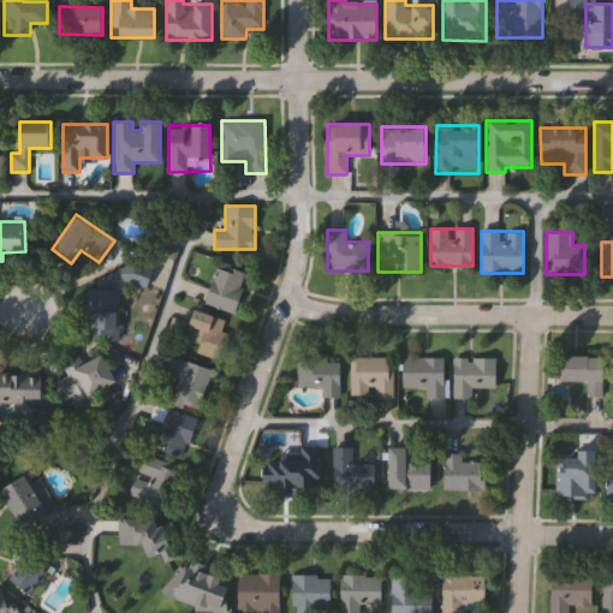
[(236,313),(206,307),(215,265),(245,272),(236,313)]
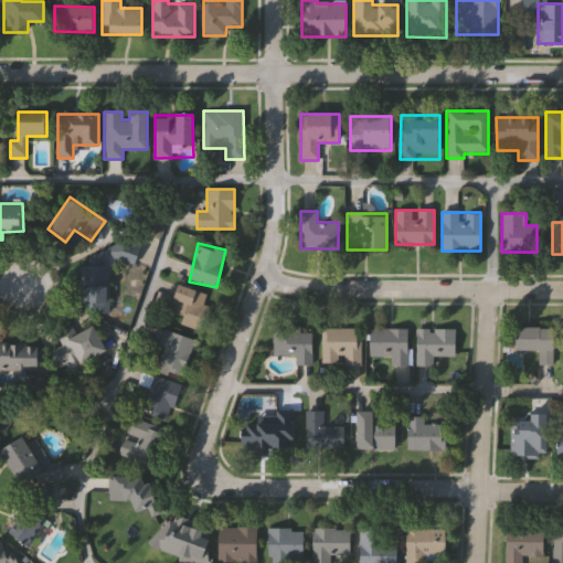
[(109,310),(85,310),(85,264),(109,264),(109,310)]
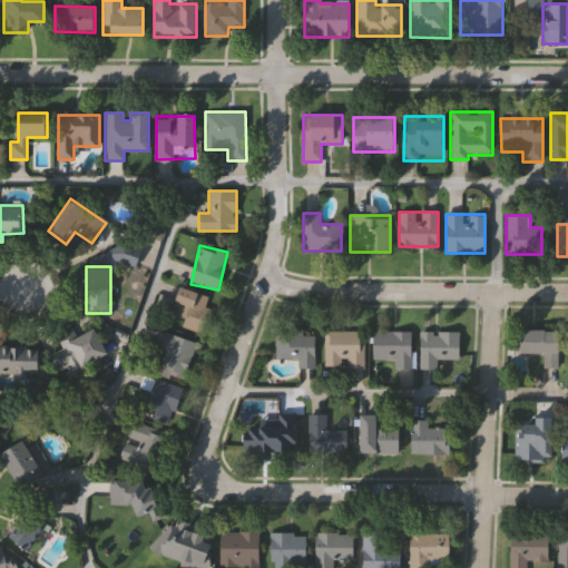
[(173,312),(180,286),(208,296),(205,309),(209,310),(202,334),(182,327),(185,316),(173,312)]
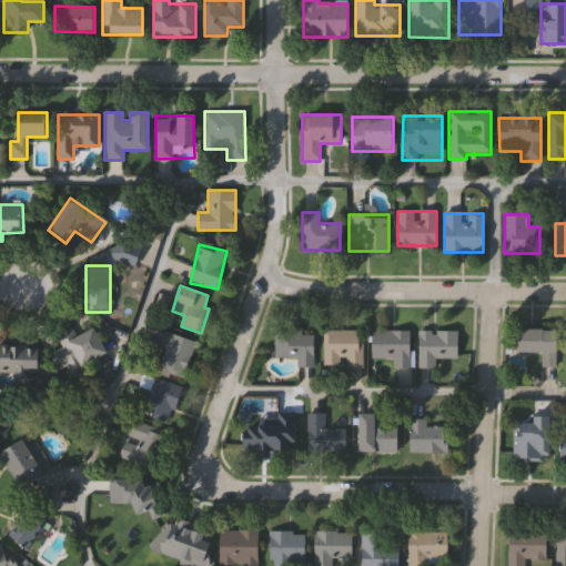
[(107,353),(60,376),(49,354),(62,347),(57,335),(72,327),(77,335),(94,327),(107,353)]
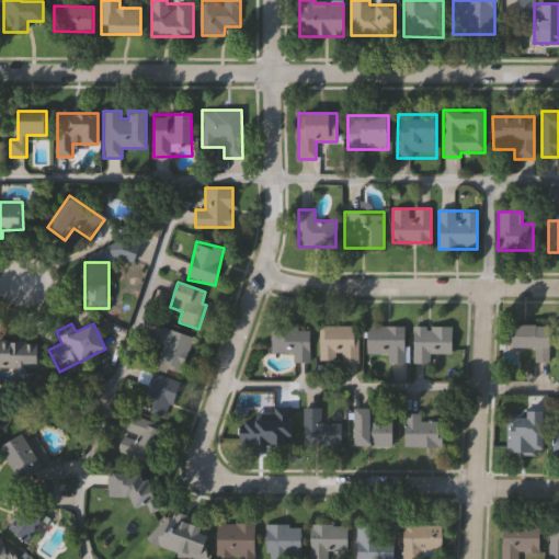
[(549,362),(534,362),(534,349),(513,348),(514,324),(550,326),(549,362)]
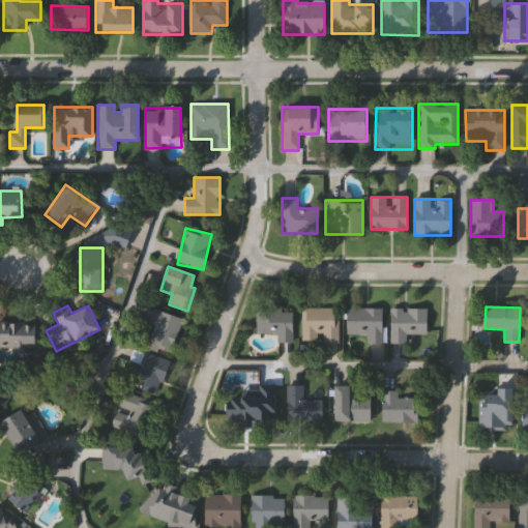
[(276,343),(276,333),(255,333),(255,308),(292,308),(292,343),(276,343)]
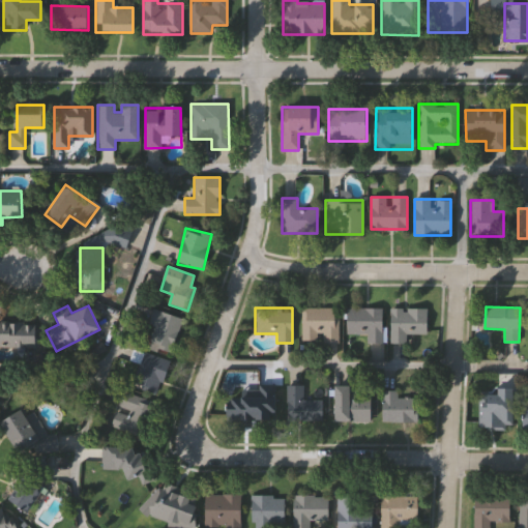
[(367,343),(367,334),(346,334),(346,308),(382,308),(382,343),(367,343)]
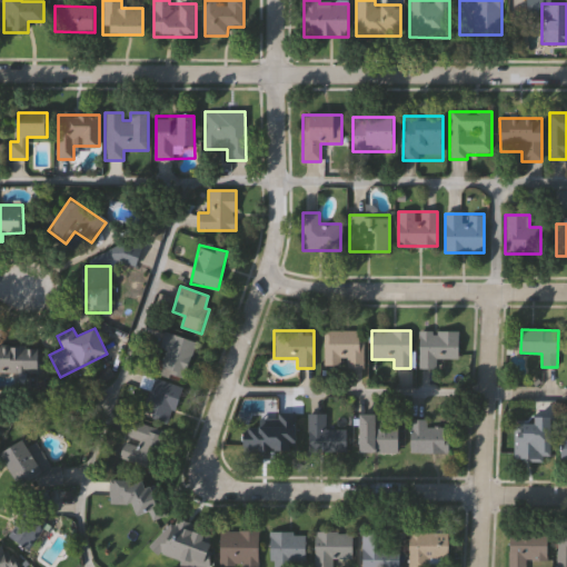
[(361,331),(361,367),(324,367),(324,331),(361,331)]
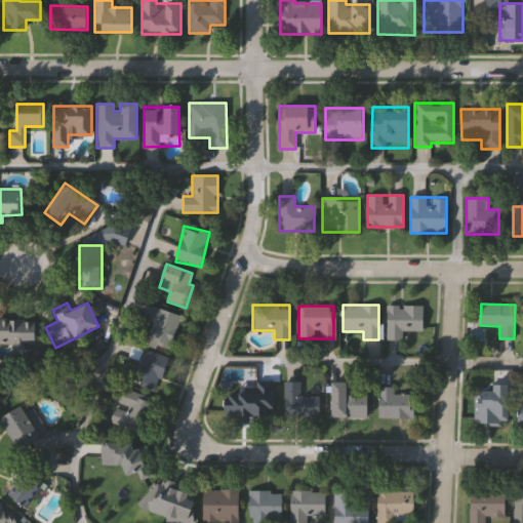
[(386,339),(386,306),(423,306),(421,330),(403,330),(402,339),(386,339)]
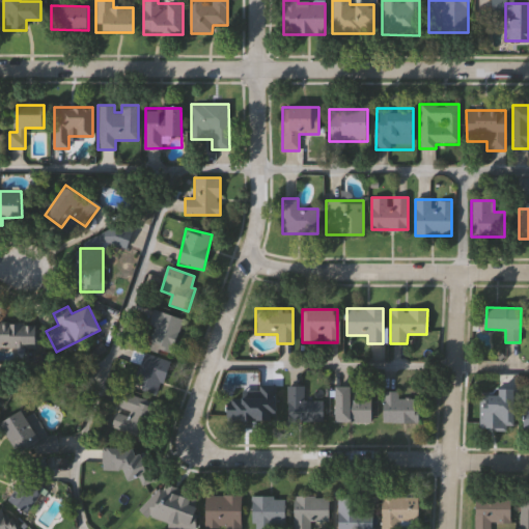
[(183,319),(171,355),(145,346),(157,311),(183,319)]
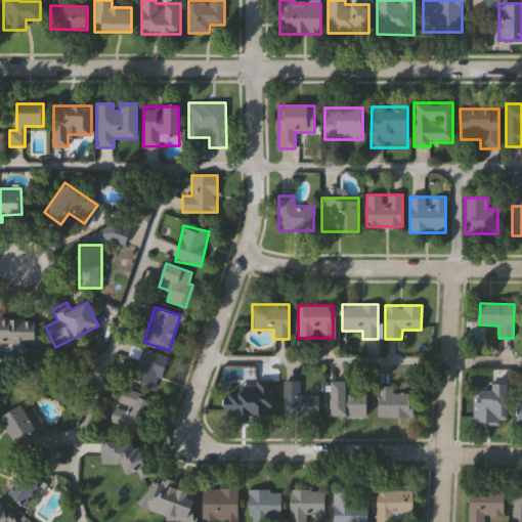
[(0,316),(26,316),(26,343),(0,342),(0,316)]
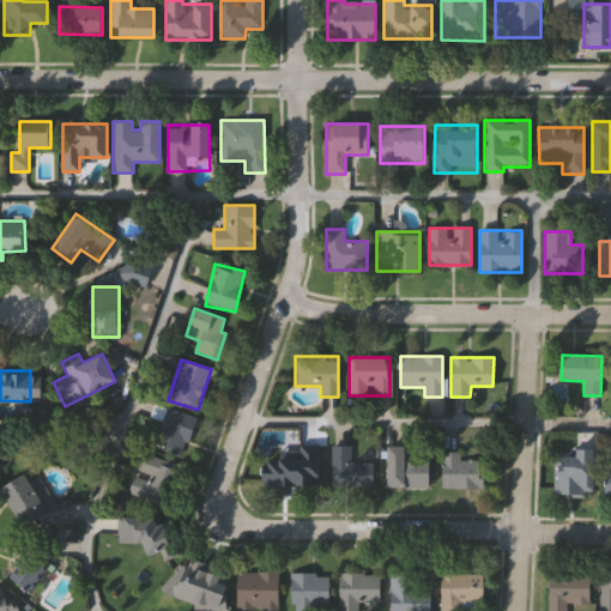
[(150,442),(165,407),(195,421),(181,455),(150,442)]
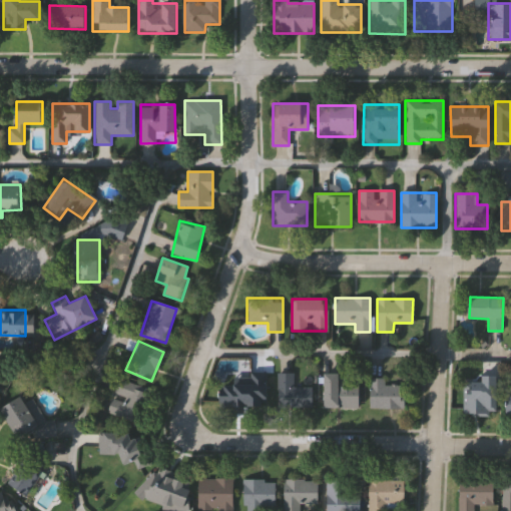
[(312,387),(312,408),(277,408),(277,373),(295,373),(295,387),(312,387)]
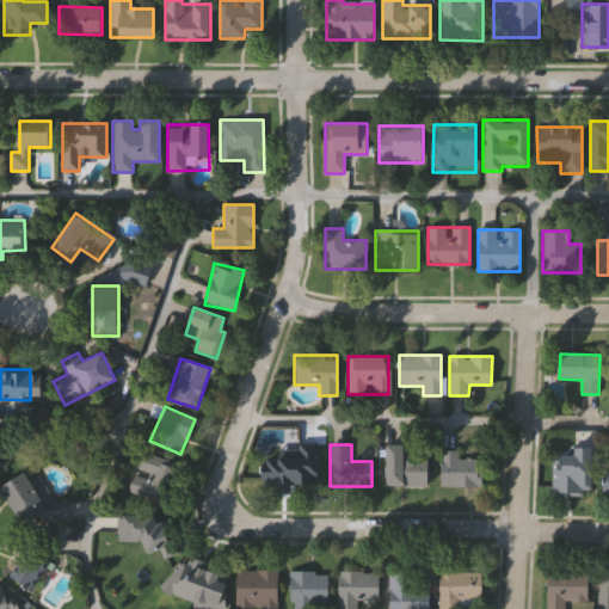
[(270,446),(288,446),(288,456),(313,456),(313,486),(270,486),(270,446)]
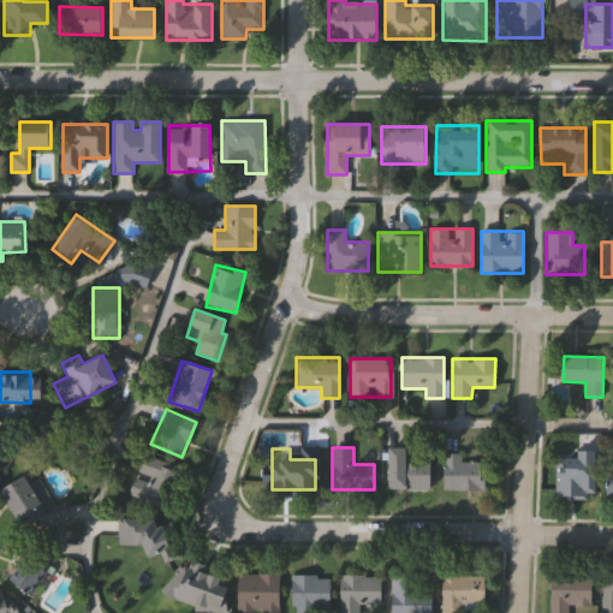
[(430,489),(387,489),(387,448),(406,448),(406,460),(430,460),(430,489)]
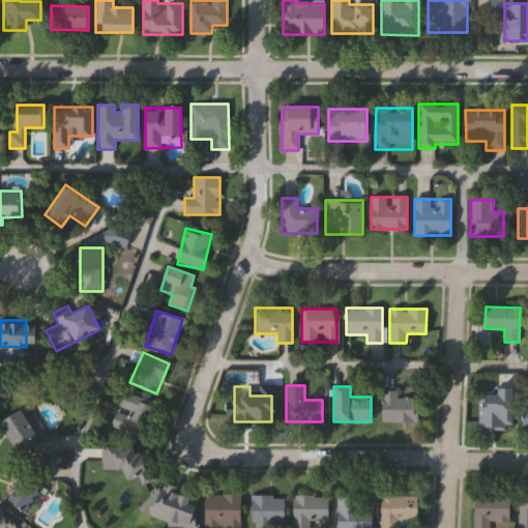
[(397,390),(397,399),(416,399),(416,422),(381,422),(381,390),(397,390)]
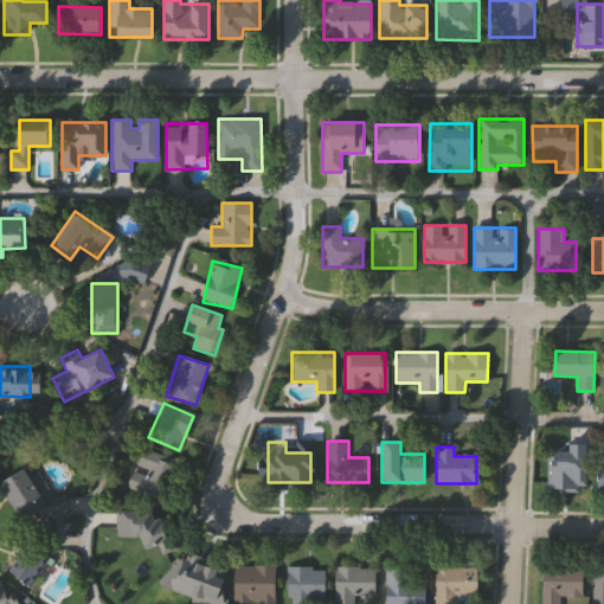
[(127,489),(141,449),(172,461),(158,500),(127,489)]
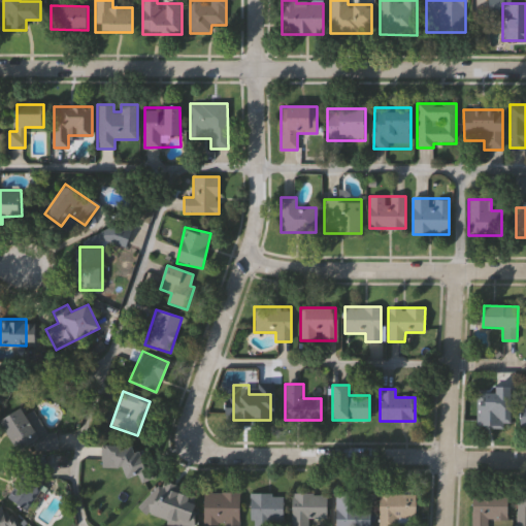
[(510,426),(475,426),(475,396),(511,396),(510,426)]
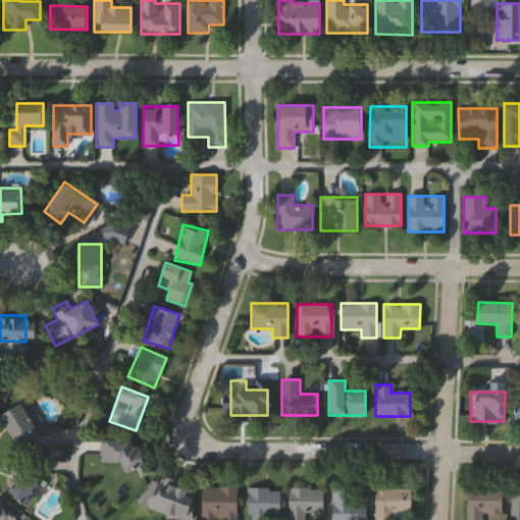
[(0,418),(20,404),(41,433),(20,448),(0,418)]
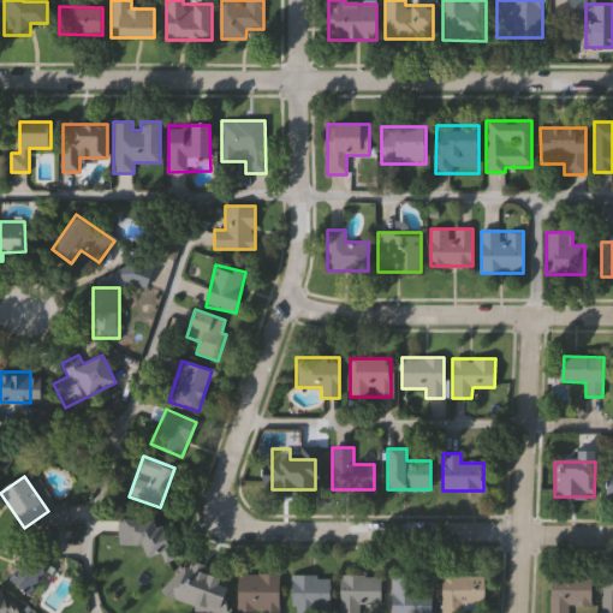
[(120,584),(113,567),(141,555),(132,533),(165,519),(182,558),(120,584)]
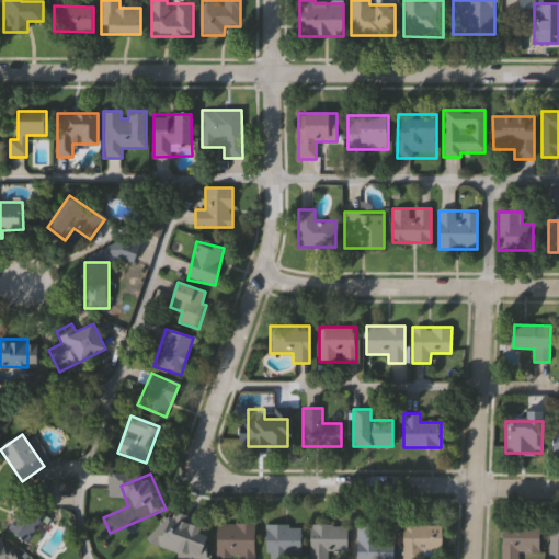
[(8,531),(22,504),(49,518),(35,545),(8,531)]
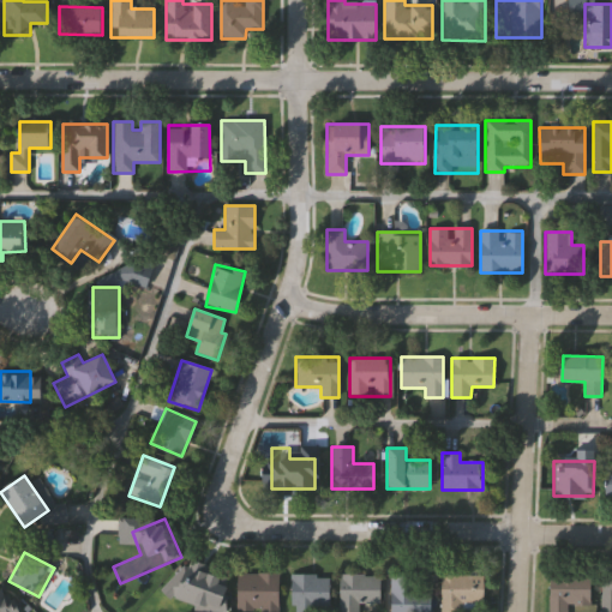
[(222,589),(222,611),(190,611),(190,607),(171,600),(183,564),(226,580),(222,589)]
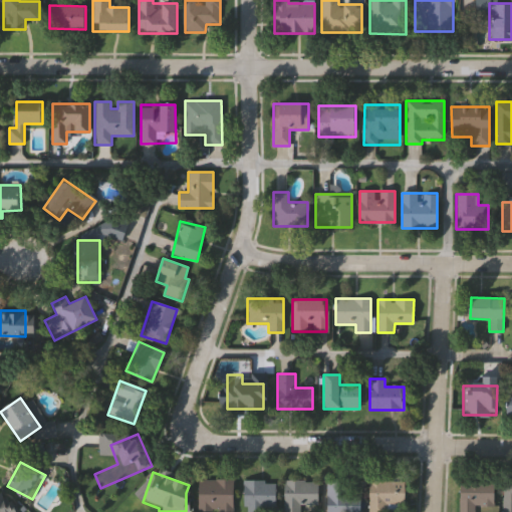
[(502,511),(502,479),(511,479),(511,511),(502,511)]
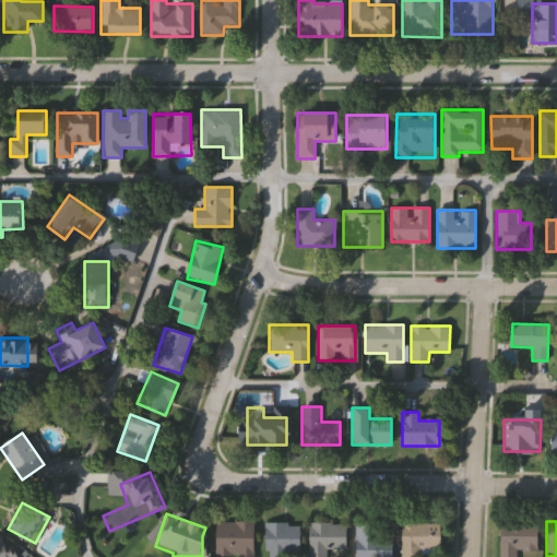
[(537,554),(517,554),(517,556),(499,556),(499,522),(537,522),(537,554)]
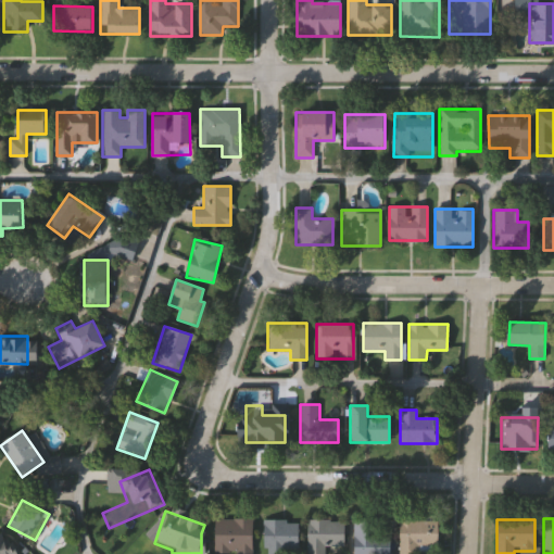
[(249,520),(249,553),(213,553),(213,520),(249,520)]
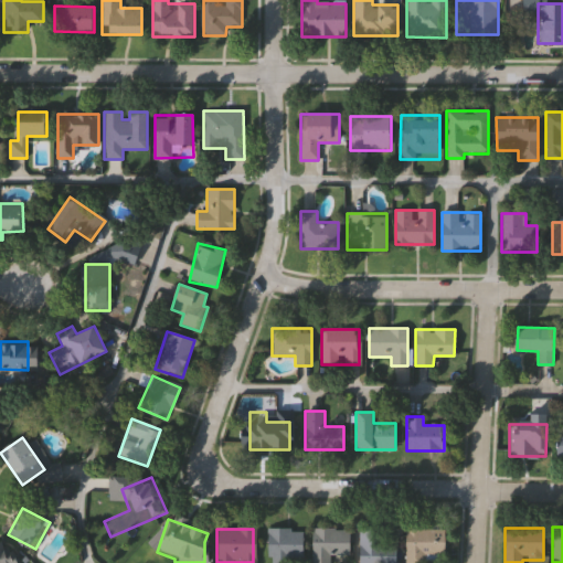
[(268,562),(268,529),(304,529),(304,562),(268,562)]
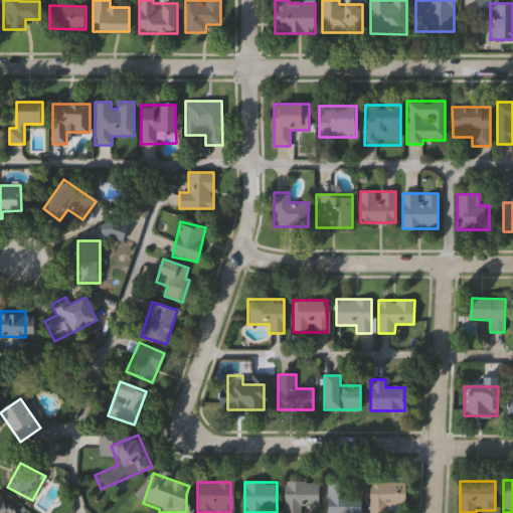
[(300,507),(300,512),(284,512),(284,482),(319,482),(319,507),(300,507)]
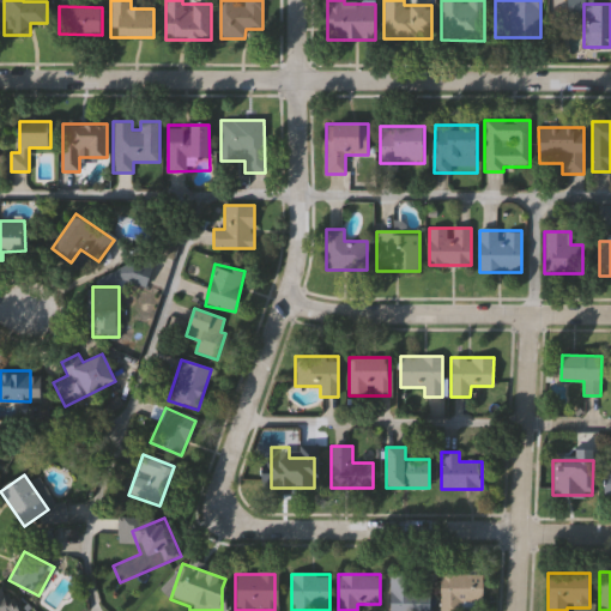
[(389,610),(389,574),(429,574),(429,610),(389,610)]
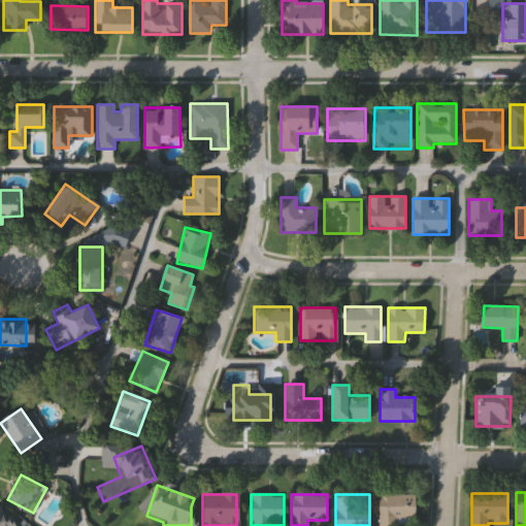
[(415,494),(415,520),(394,520),(394,525),(379,525),(379,494),(415,494)]
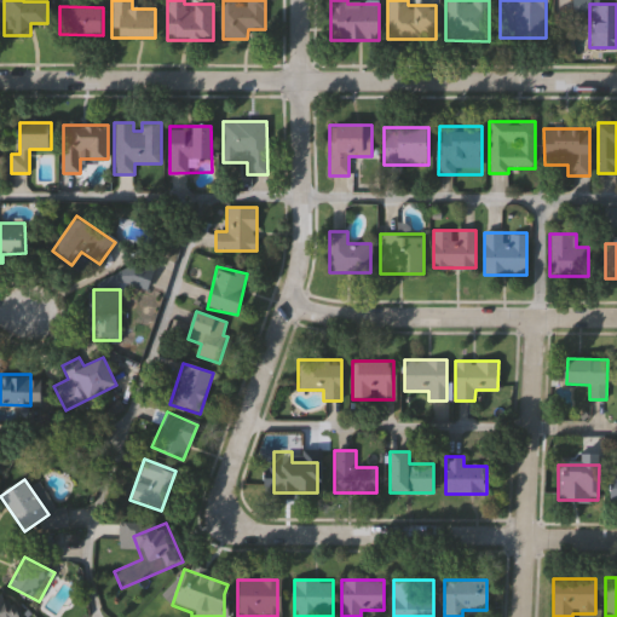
[(0,598),(12,594),(17,616),(0,616),(0,598)]
